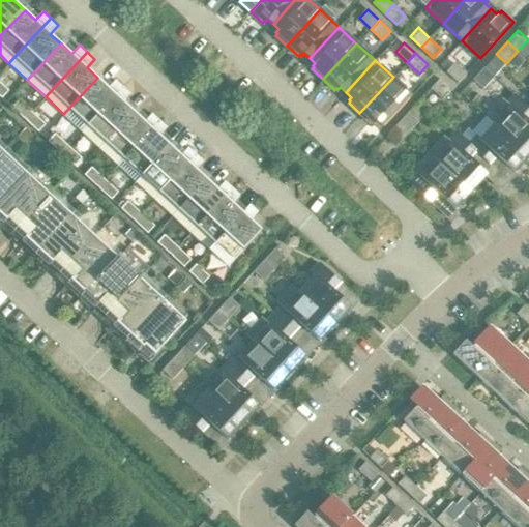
[(466,72),(454,61),(446,70),(458,82),(466,72)]
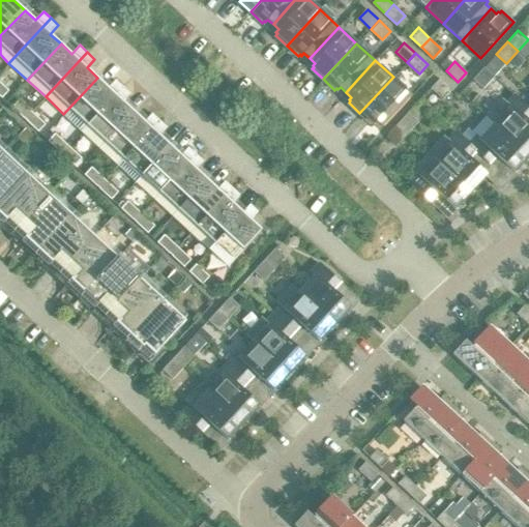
[(482,86),(493,75),(485,66),(473,78),(482,86)]
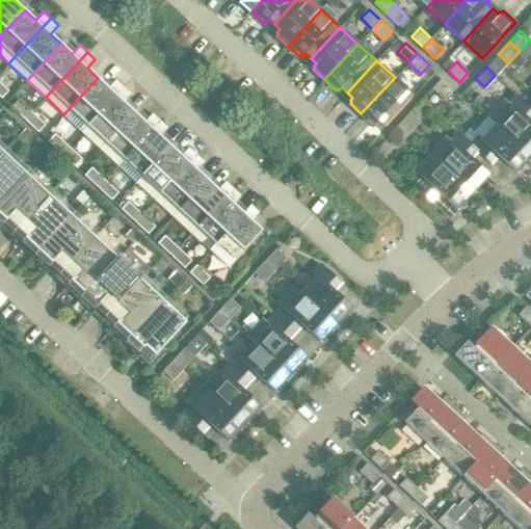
[(385,127),(414,95),(395,77),(361,113),(373,124),(374,123),(376,124),(378,121),(385,127)]
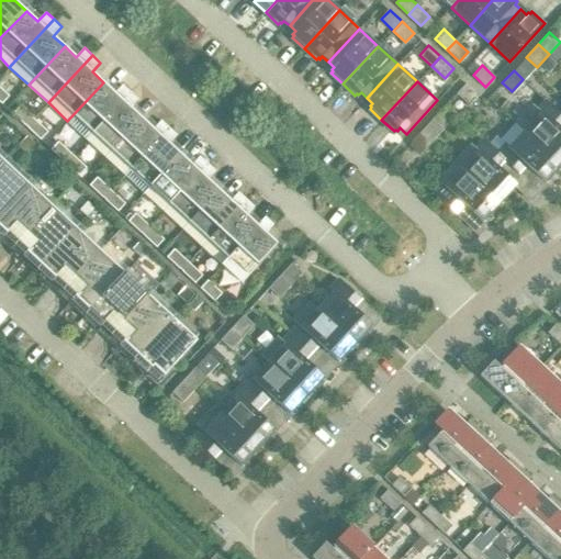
[(480,93),(468,81),(458,92),(470,104),(480,93)]
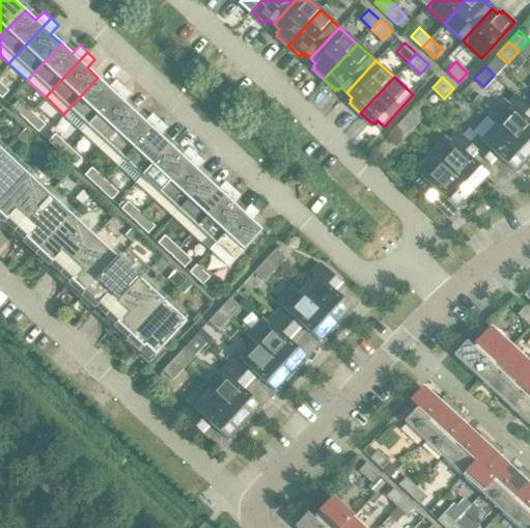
[(82,131),(123,86),(116,79),(108,87),(98,78),(63,114),(82,131)]
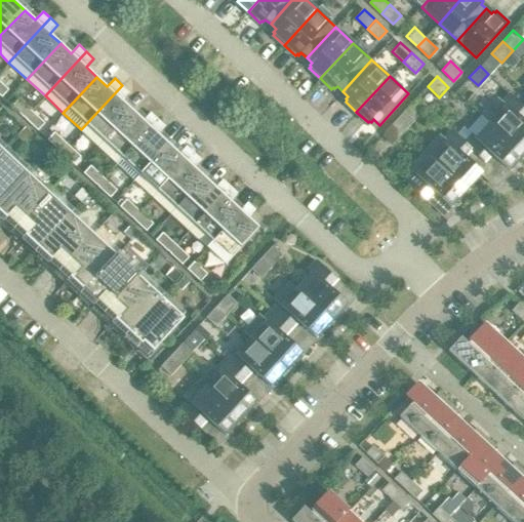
[(9,89),(0,80),(0,94),(2,96),(9,89)]
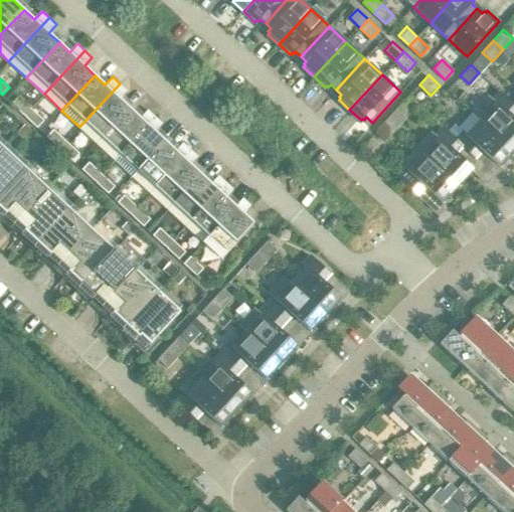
[(98,144),(130,108),(120,99),(128,90),(120,83),(79,127),(98,144)]
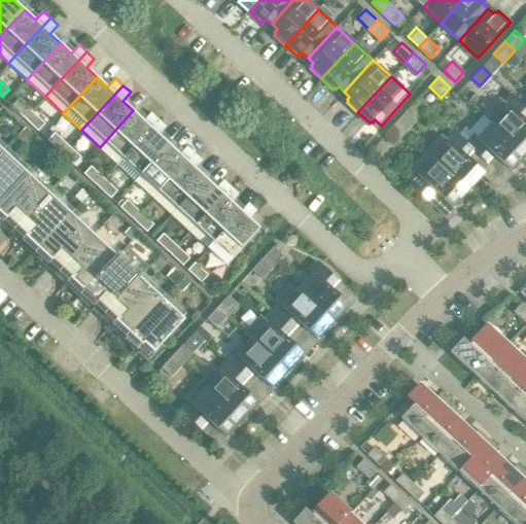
[(525,105),(513,94),(504,101),(501,98),(485,115),(493,123),(525,152),(525,105)]
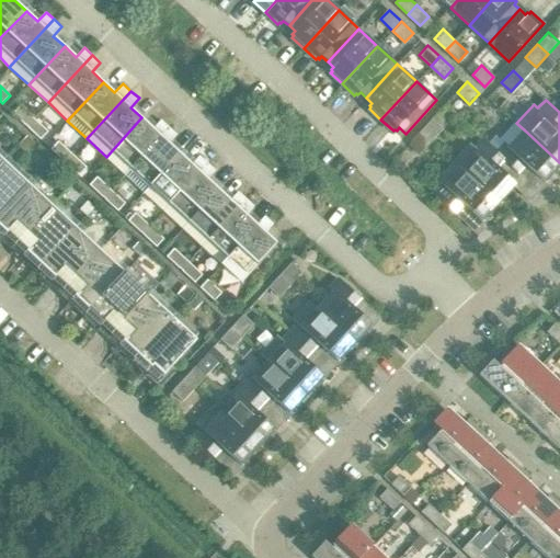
[(34,117),(20,104),(12,113),(26,126),(34,117)]
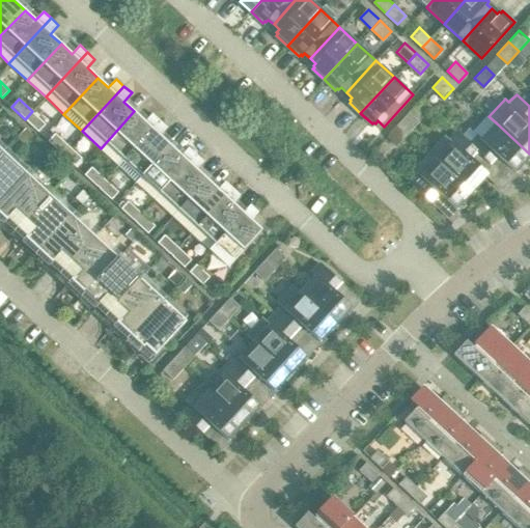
[(46,123),(32,111),(25,119),(38,132),(46,123)]
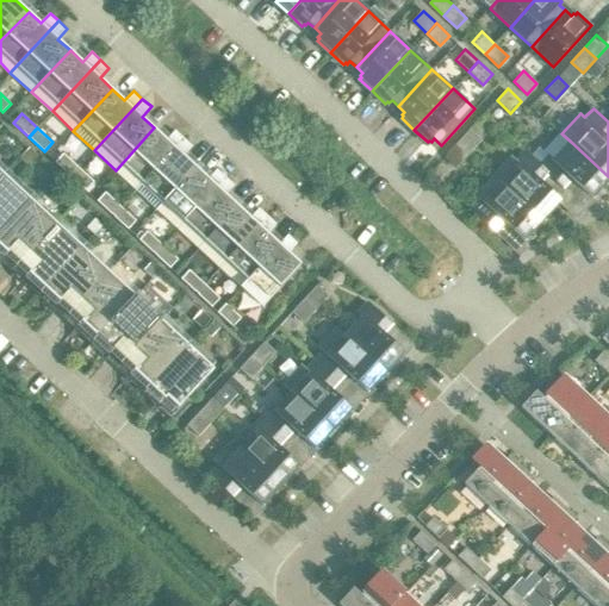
[(136,189),(185,137),(175,130),(167,139),(154,127),(116,170),(136,189)]
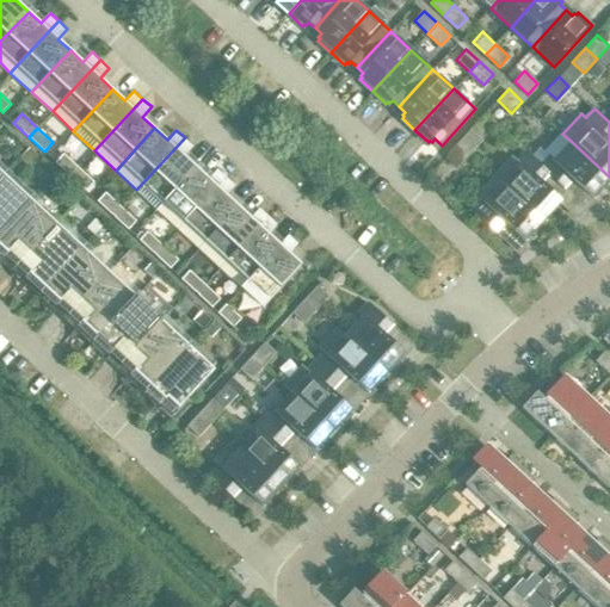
[(470,153),(482,138),(472,128),(458,142),(470,153)]
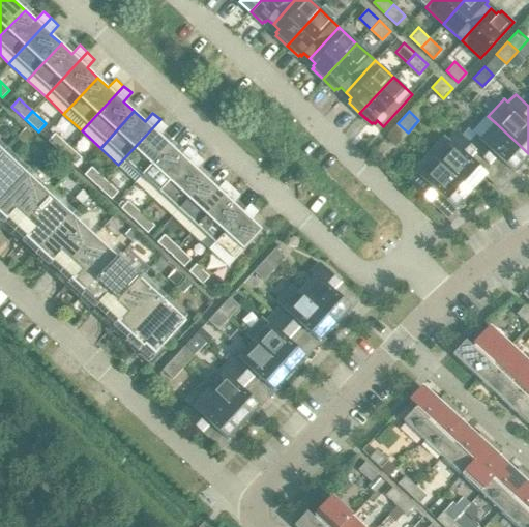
[(137,181),(170,145),(159,135),(168,126),(160,119),(118,165),(137,181)]
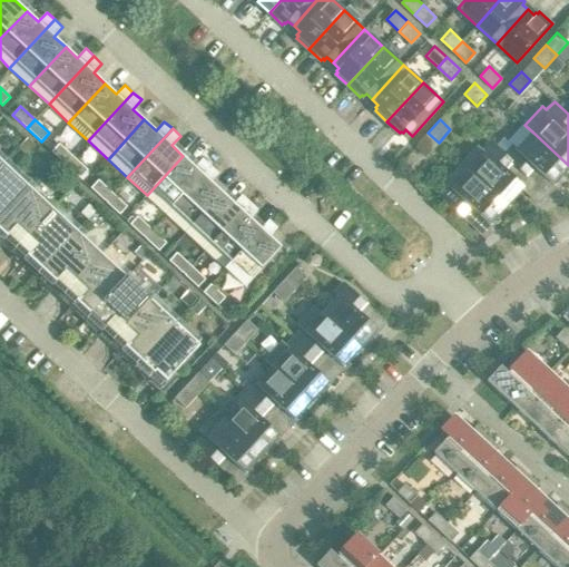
[(439,143),(428,133),(417,145),(428,155),(439,143)]
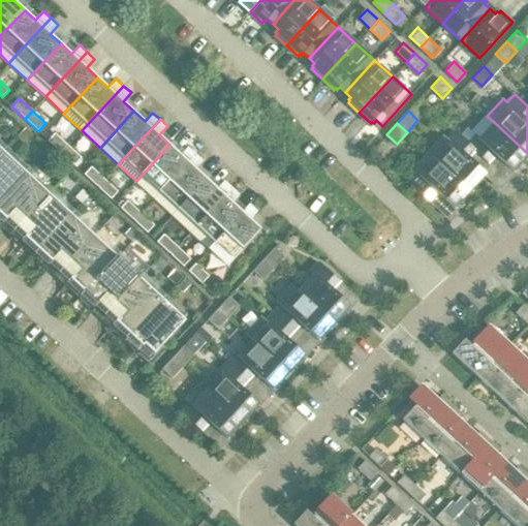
[(527,153),(495,123),(480,137),(476,133),(469,142),(495,166),(501,159),(510,167),(515,163),(518,165),(527,155),(527,153)]
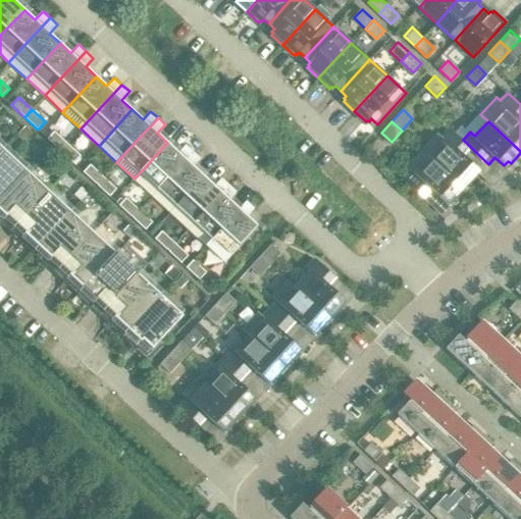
[(472,172),(482,161),(487,165),(488,164),(463,140),(450,128),(443,137),(438,133),(423,150),(464,188),(475,175),(472,172)]
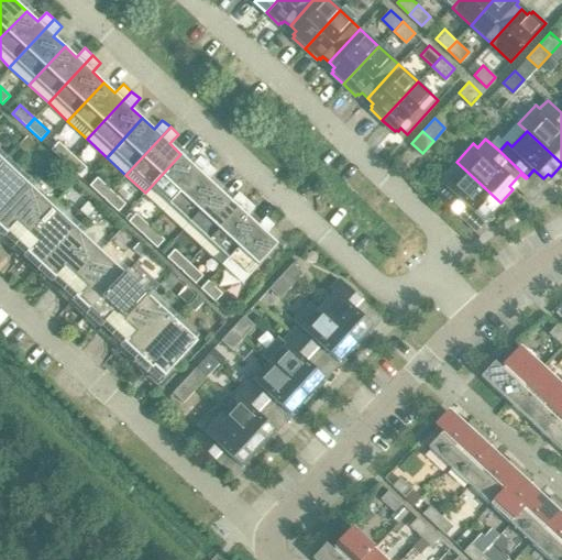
[(73,154),(58,141),(51,149),(65,162),(73,154)]
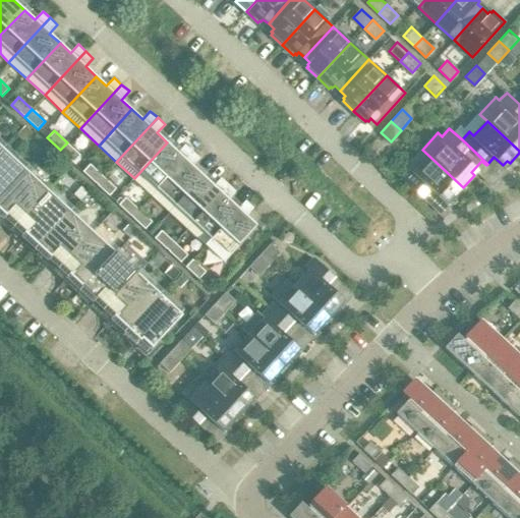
[(80,155),(67,142),(60,150),(73,162),(80,155)]
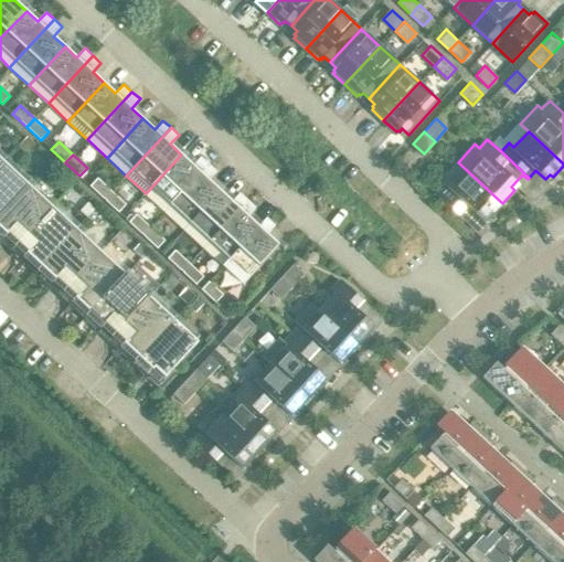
[(165,211),(210,163),(202,156),(193,166),(181,155),(146,193),(165,211)]
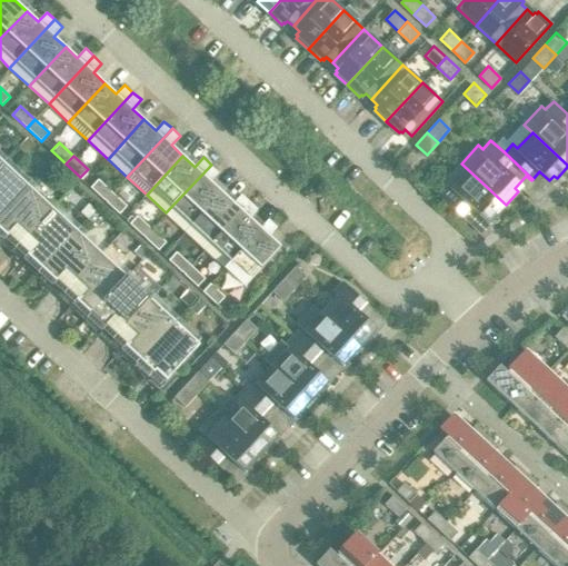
[(0,215),(28,185),(3,162),(0,166),(0,215)]
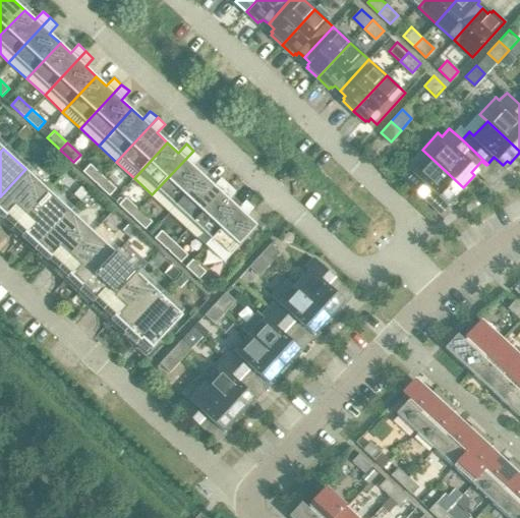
[(463,187),(422,150),(407,166),(410,169),(402,178),(423,197),(427,202),(436,193),(445,202),(449,196),(452,199),(463,187)]
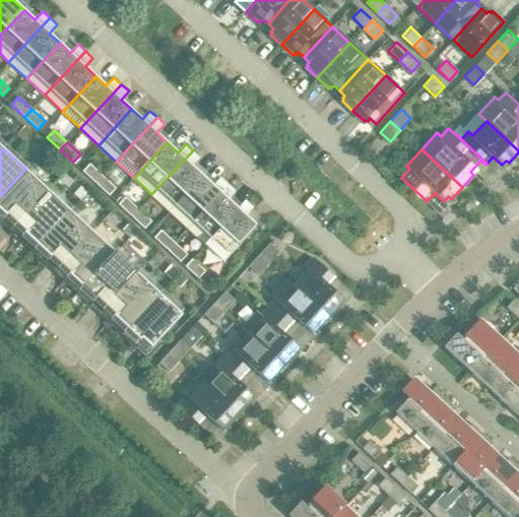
[(170,211),(203,176),(192,166),(200,156),(193,150),(151,194),(170,211)]
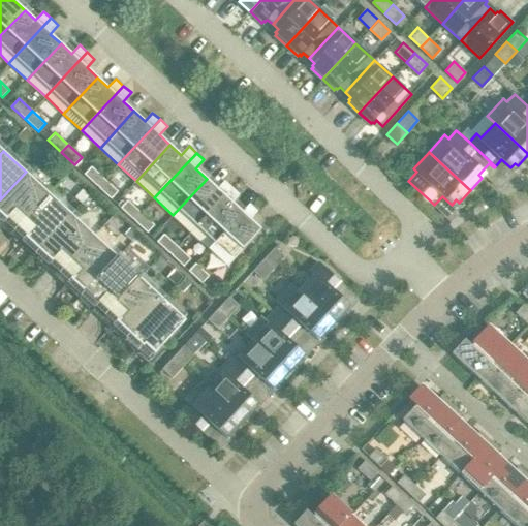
[(104,179),(91,166),(85,174),(98,186),(104,179)]
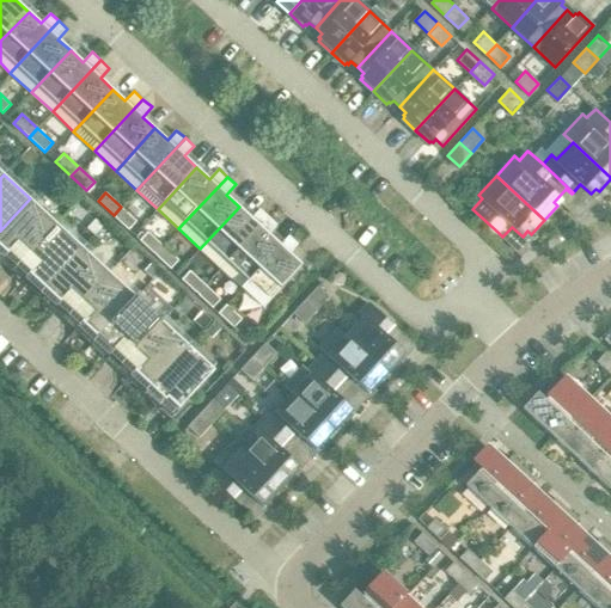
[(14,269),(56,223),(30,198),(0,231),(0,246),(7,252),(2,257),(14,269)]
